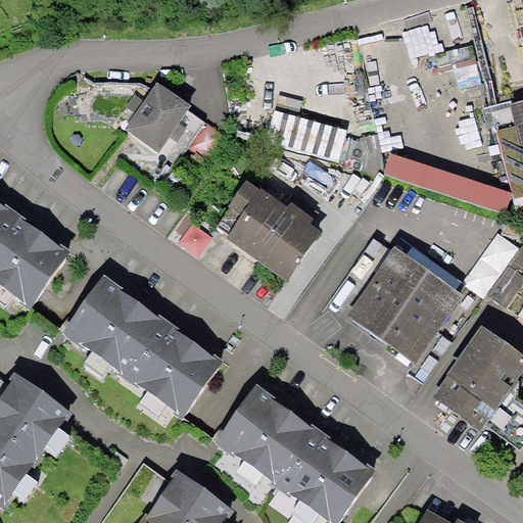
[(191,105),(157,82),(144,101),(135,95),(127,107),(136,112),(125,129),(158,152),(170,137),(179,124),(188,110),(191,105)]
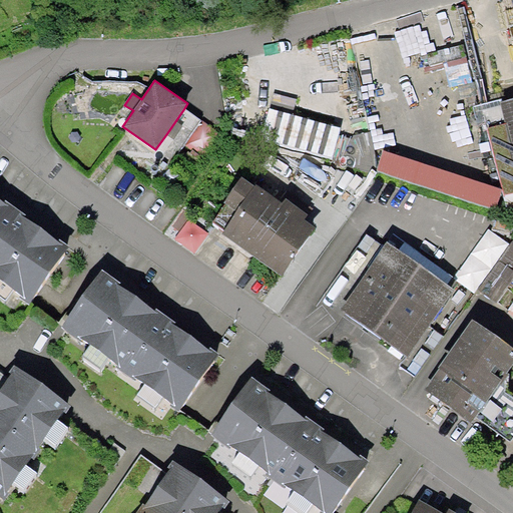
[(275,92),(270,108),(293,114),(297,99),(275,92)]
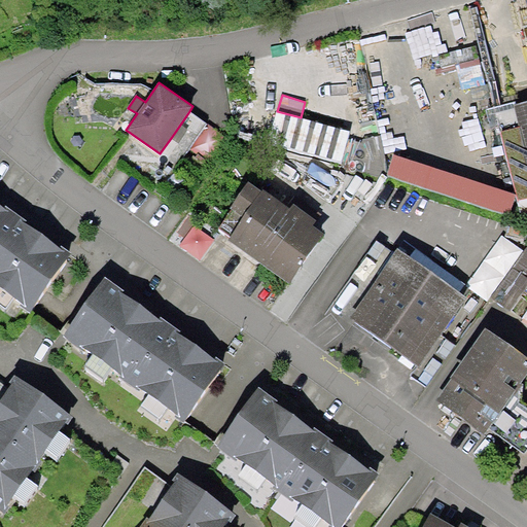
[(526,100),(514,104),(520,127),(501,132),(518,201),(526,198),(526,100)]
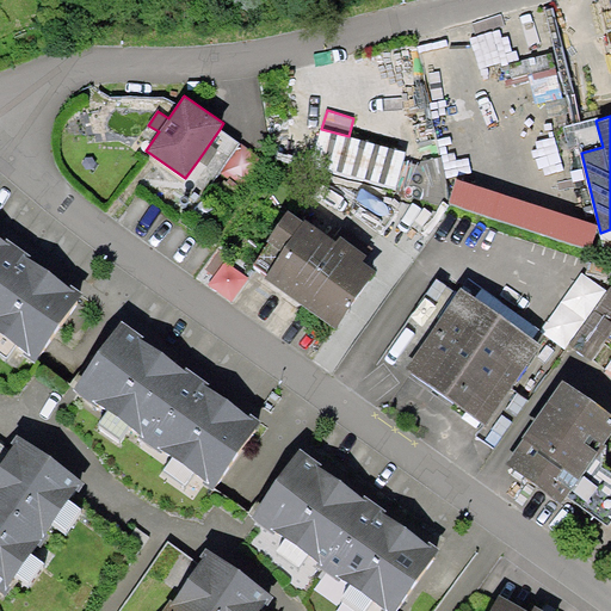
[(603,147),(596,121),(594,118),(563,127),(568,141),(578,137),(581,153),(603,147)]
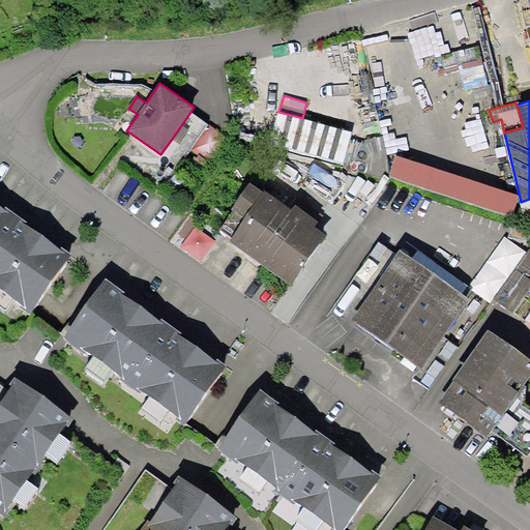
[(208,124),(190,112),(181,125),(188,130),(179,144),(172,139),(160,154),(178,167),(190,149),(208,124)]
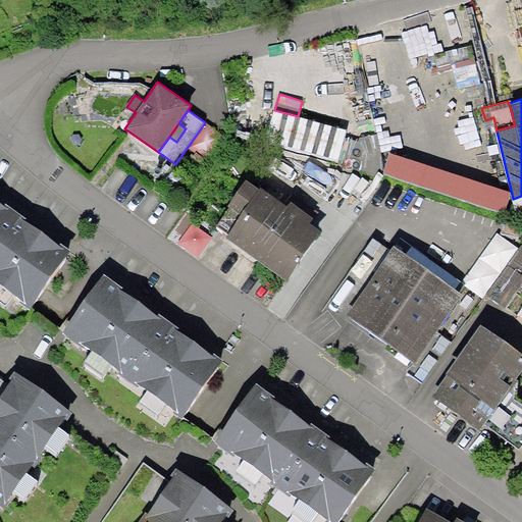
[(298,116),(274,110),(265,142),(337,162),(347,131),(298,116)]
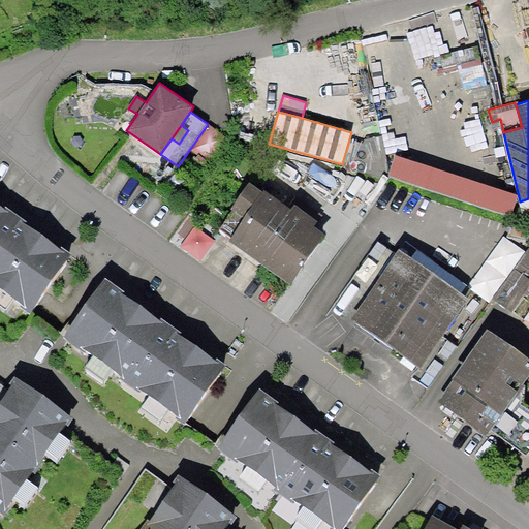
[(227,138),(208,124),(190,149),(211,163),(227,138)]
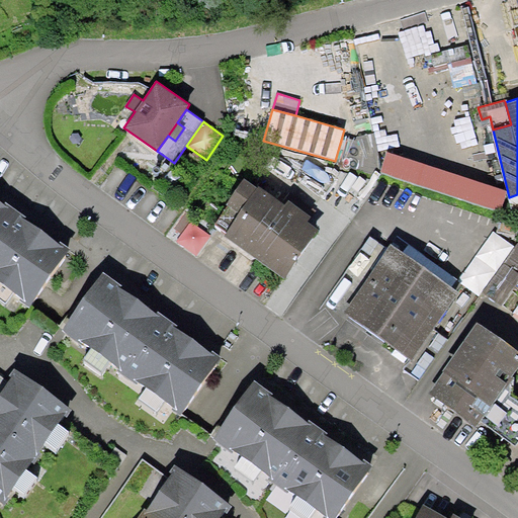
[(184,127),(177,122),(168,136),(175,141),(184,127)]
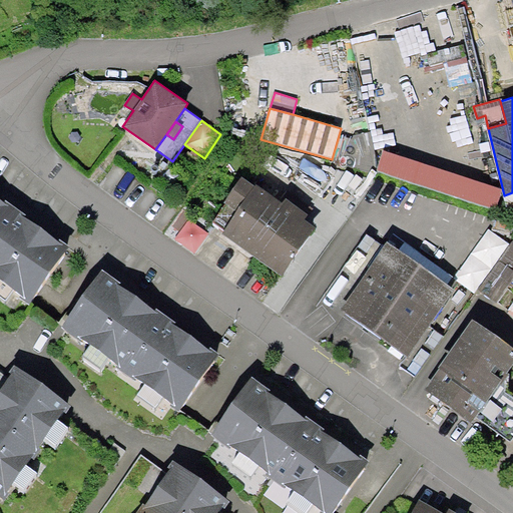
[(495,208),(502,189),(384,150),(377,170),(495,208)]
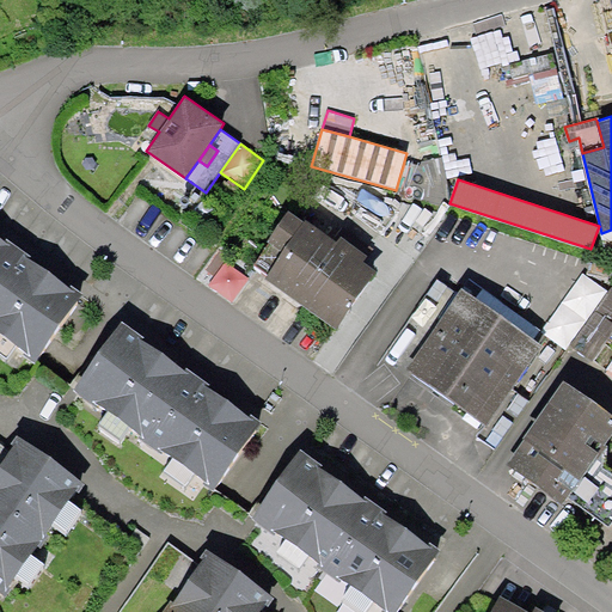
[(367,255),(341,237),(337,242),(305,219),(304,221),(289,210),(267,242),(270,243),(283,252),(269,274),(265,279),(336,329),(377,271),(362,262),(367,255)]
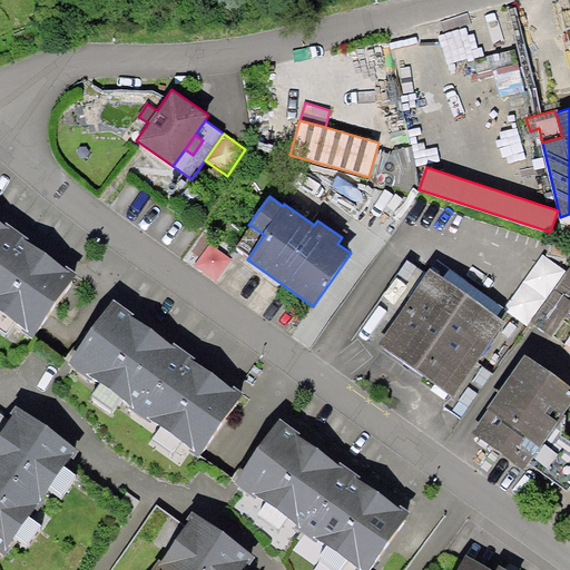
[(569,243),(569,214),(560,217),(567,244),(569,243)]
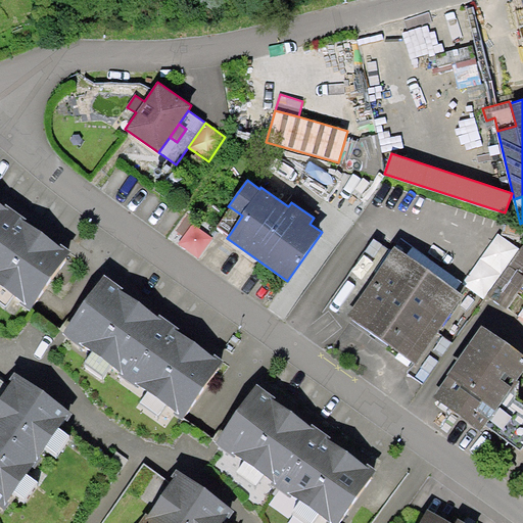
[(0,284),(24,300),(21,302),(30,308),(70,250),(63,244),(61,246),(24,220),(26,217),(15,209),(7,204),(5,206),(0,202),(0,284)]
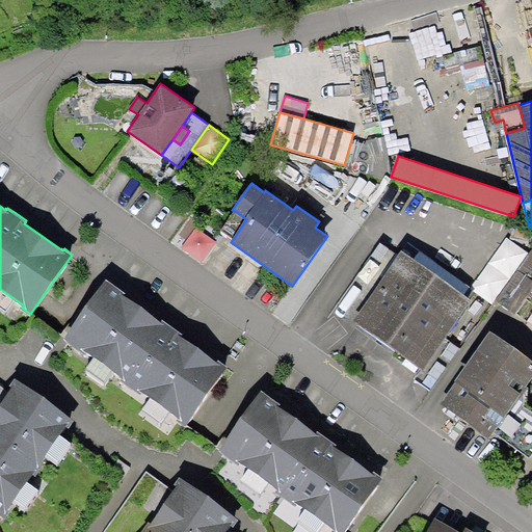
[(221,230),(234,238),(246,219),(235,211),(221,230)]
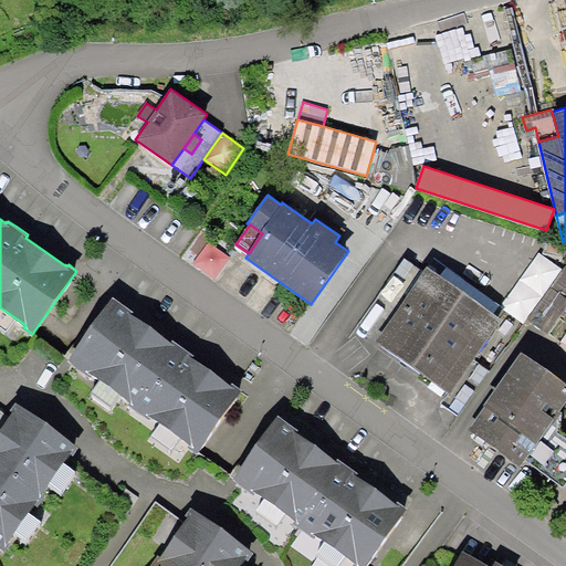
[(230,258),(208,242),(194,264),(215,279),(230,258)]
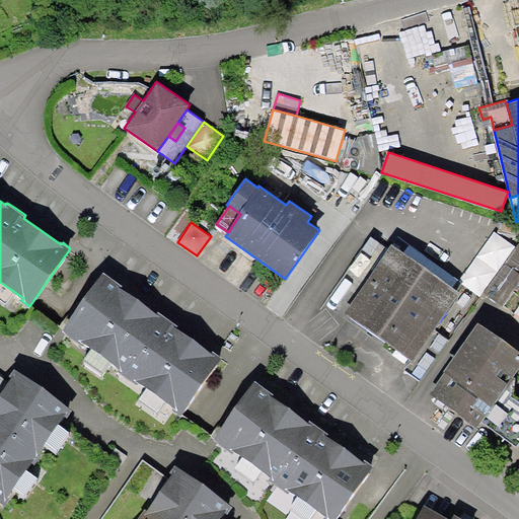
[(516,246),(494,231),(459,281),(479,296),(483,293),(516,246)]
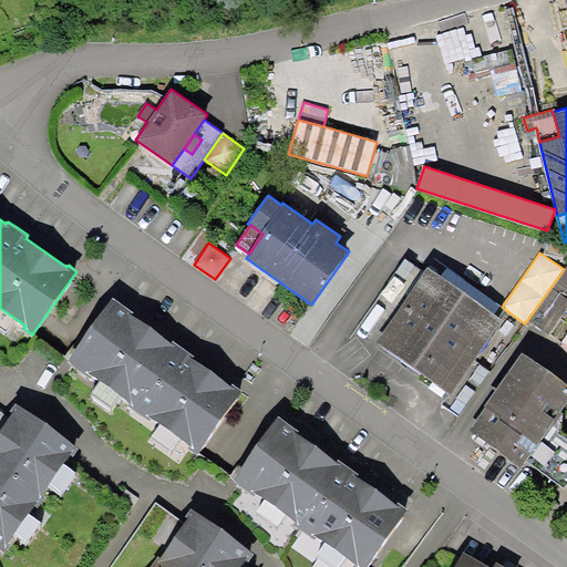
[(566,266),(564,269),(527,320),(548,334),(566,306),(566,298),(566,266)]
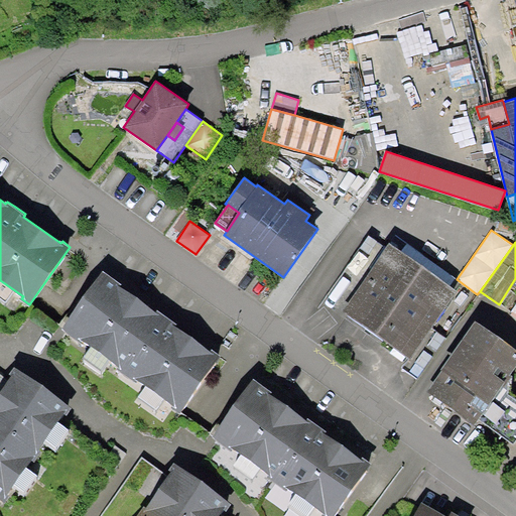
[(390,243),(343,310),(374,333),(409,358),(457,290),(449,285),(402,251),(390,243)]
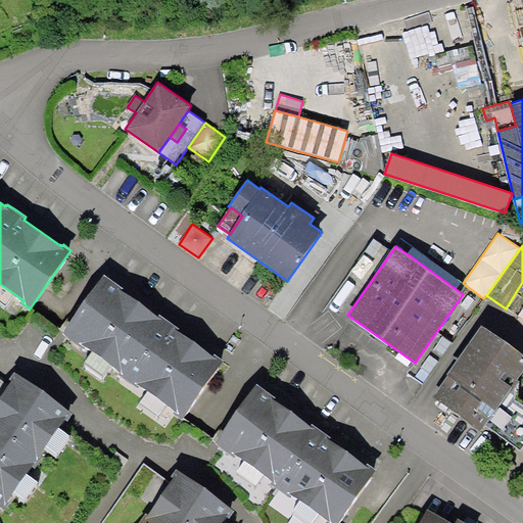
[(413,247),(408,254),(456,289),(461,282),(413,247)]
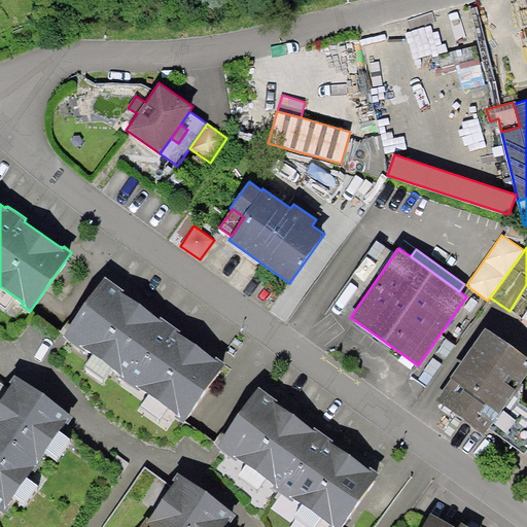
[(124,290),(105,277),(63,336),(83,350),(84,349),(120,375),(118,378),(138,391),(140,388),(177,414),(176,416),(183,422),(225,362),(217,357),(216,359),(178,332),(179,329),(169,322),(161,317),(159,319),(121,293),(124,290)]
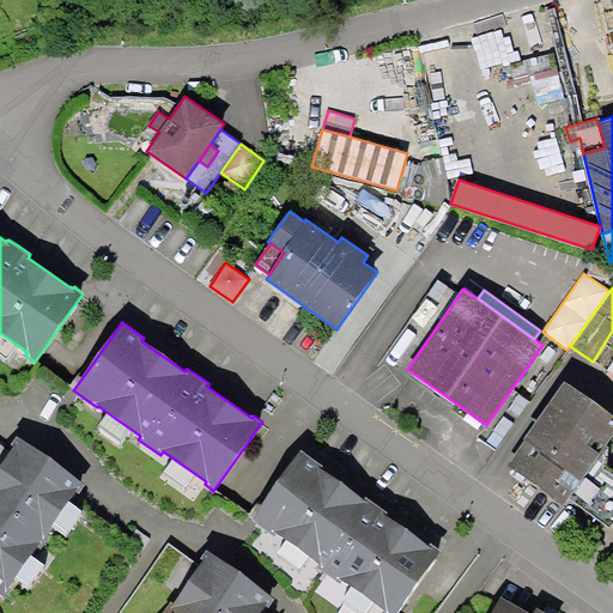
[(612,435),(612,417),(565,382),(523,438),(526,441),(508,465),(563,505),(569,498),(604,448),(612,435)]
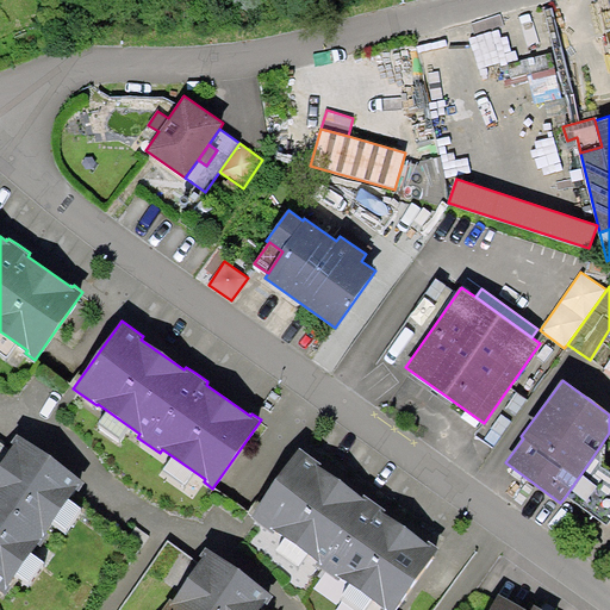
[(86,483),(17,434),(11,442),(14,444),(0,464),(0,590),(6,595),(11,586),(8,585),(38,543),(42,546),(50,535),(47,531),(76,490),(79,491),(86,483)]
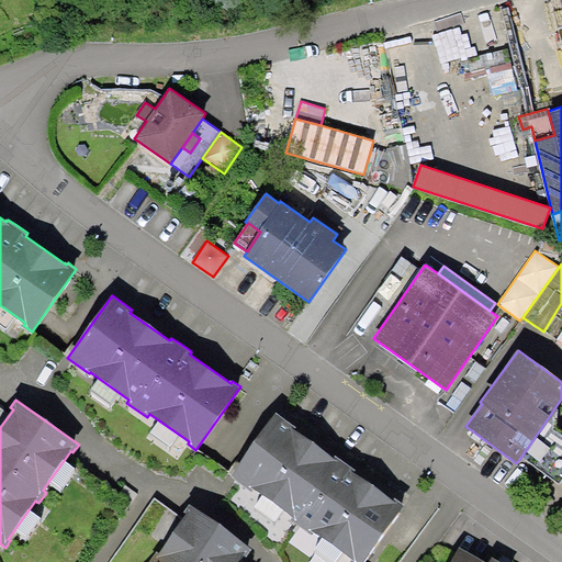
[(553,411),(521,457),(559,484),(561,479),(561,436),(553,429),(553,411)]
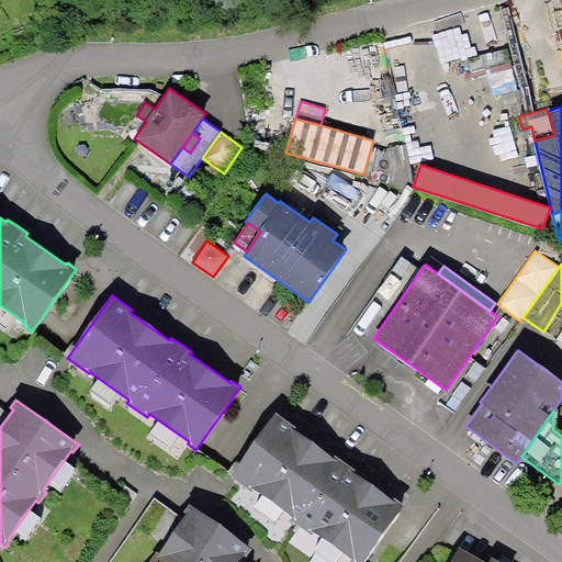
[(296,427),(277,413),(232,475),(253,491),(254,490),(293,517),(291,520),(312,535),(314,531),(353,559),(351,561),(352,561),(363,561),(404,504),(396,498),(394,501),(353,472),(356,469),(345,461),(336,456),(334,458),(294,430),(296,427)]
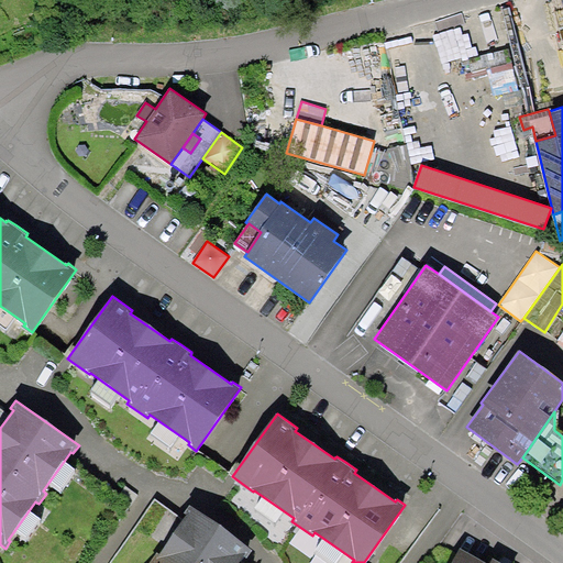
[(253,549),(189,505),(185,511),(187,514),(159,553),(157,552),(150,562),(239,562),(244,555),(247,558),(253,549)]
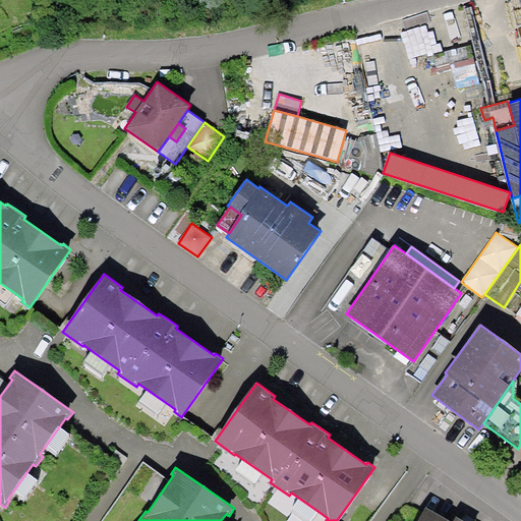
[(451,520),(426,507),(418,520),(451,520)]
